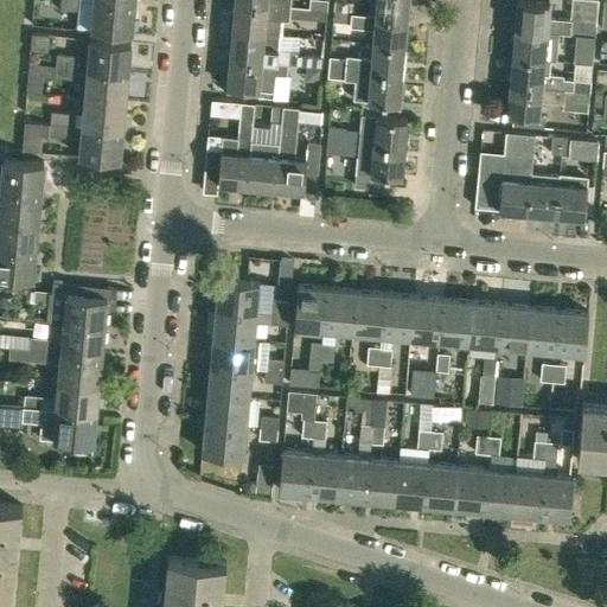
[(78,10),(78,0),(61,0),(61,8),(78,10)]
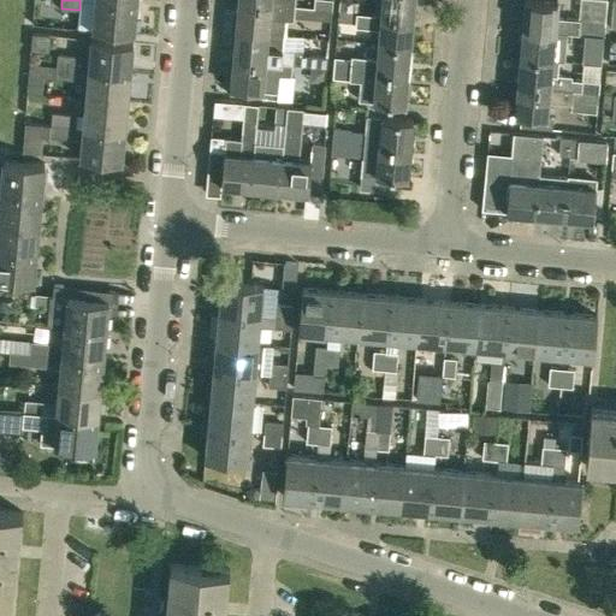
[(134,34),(136,4),(104,0),(94,0),(92,29),(134,34)]
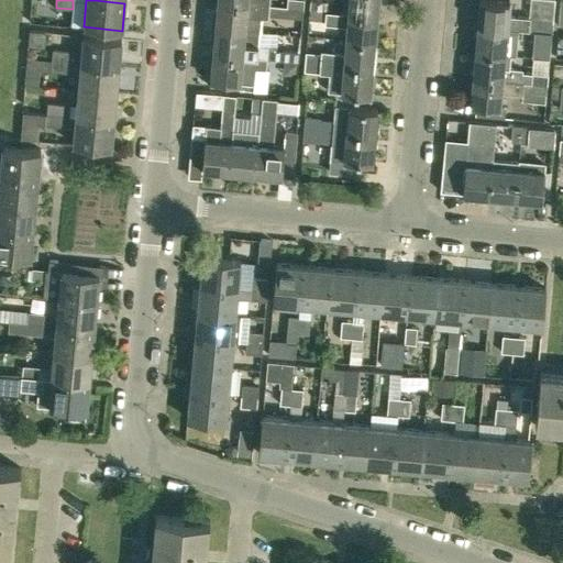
[(286,0),(286,8),(302,9),(302,0),(286,0)]
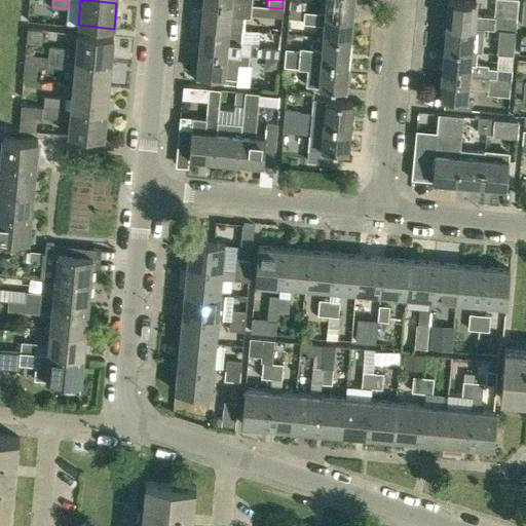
[(320,0),(320,12),(326,13),(352,15),(353,0),(320,0)]
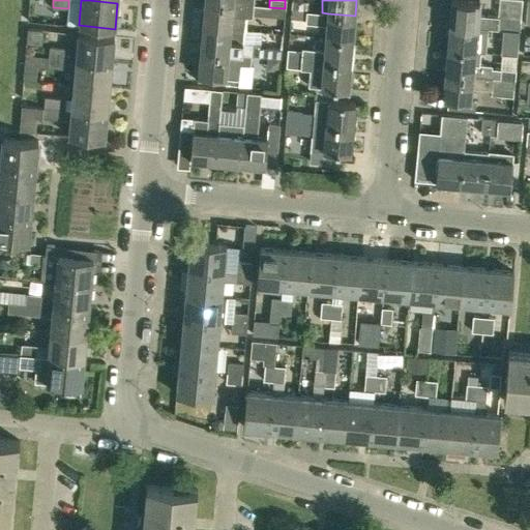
[(451,0),(450,25),(478,27),(488,28),(503,29),(520,31),(522,0),(498,0),(497,18),(479,16),(480,2),(454,0),(451,0)]
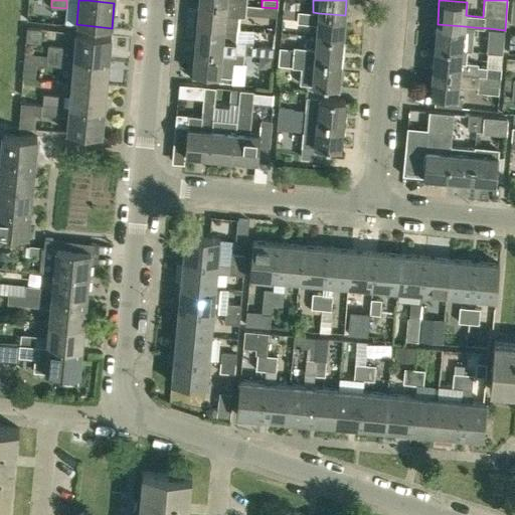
[(299,2),(293,2),(285,1),(284,10),(298,11),(299,2)]
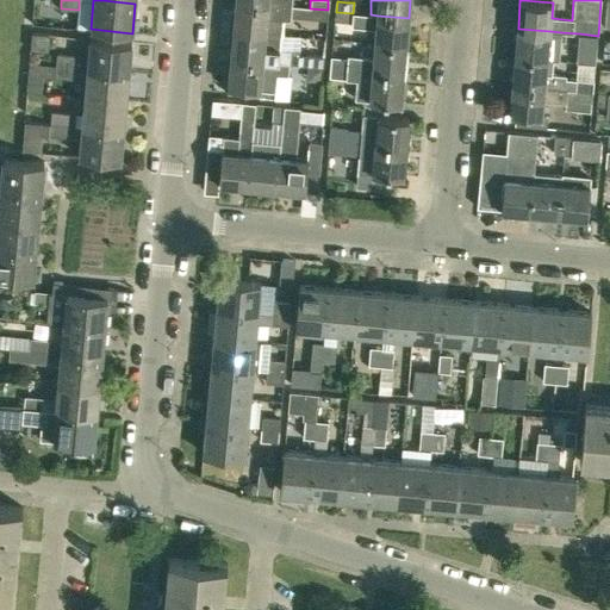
[(290,17),(291,7),(268,5),(236,2),(234,30),(266,33),(281,35),(284,19),(290,19),(290,17)]
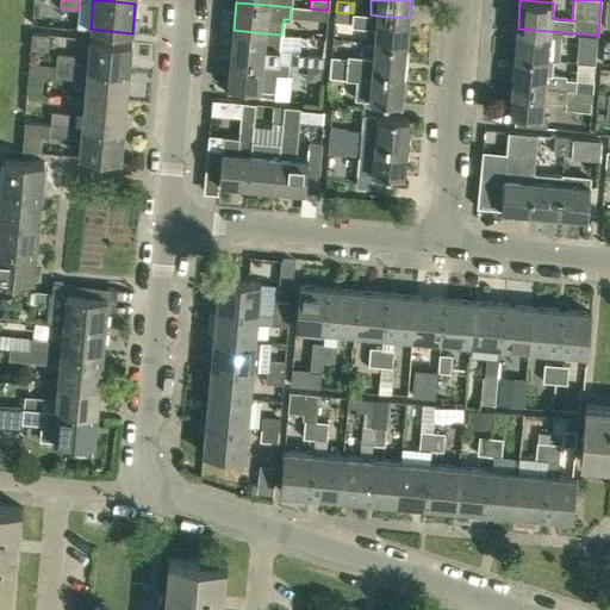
[(310,8),(309,18),(327,20),(328,10),(310,8)]
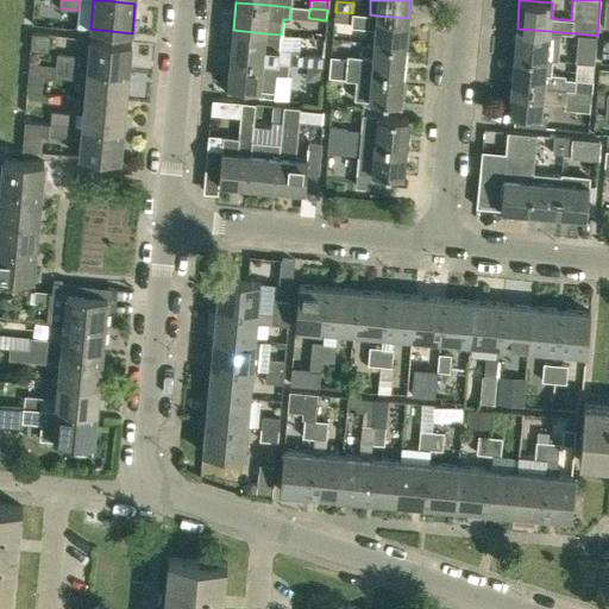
[(408,18),(377,16),(370,14),(352,13),(336,12),(336,22),(351,23),(351,26),(376,29),(375,43),(406,46),(408,18)]
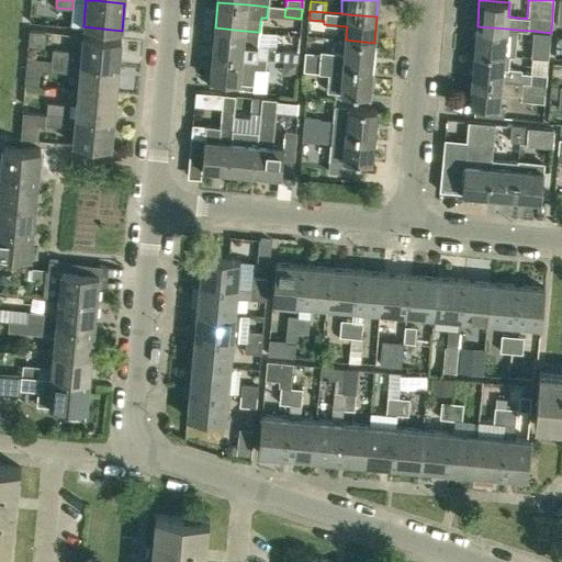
[(517,30),(507,29),(478,26),(475,53),(509,55),(515,56),(517,30)]
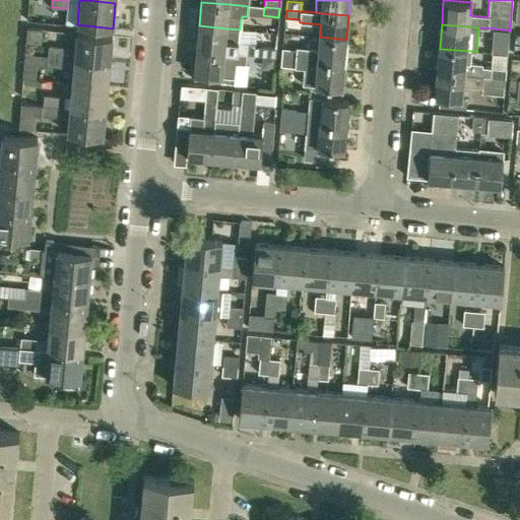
[(240,29),(226,28),(199,25),(197,50),(224,53),(246,54),(247,54),(248,46),(248,42),(239,42),(240,29)]
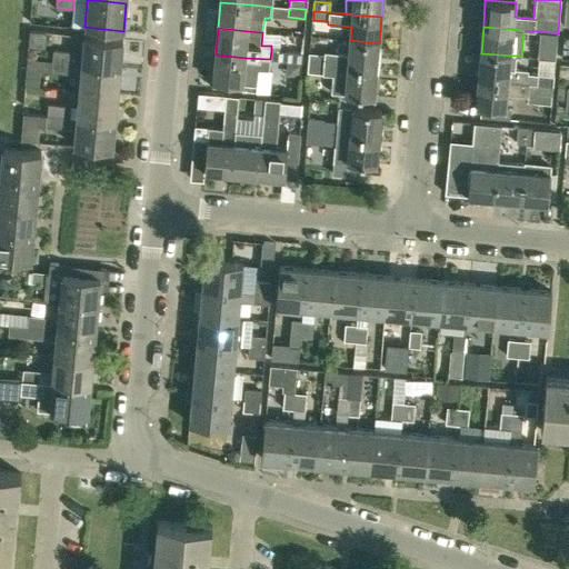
[(557,43),(558,33),(540,31),(539,41),(557,43)]
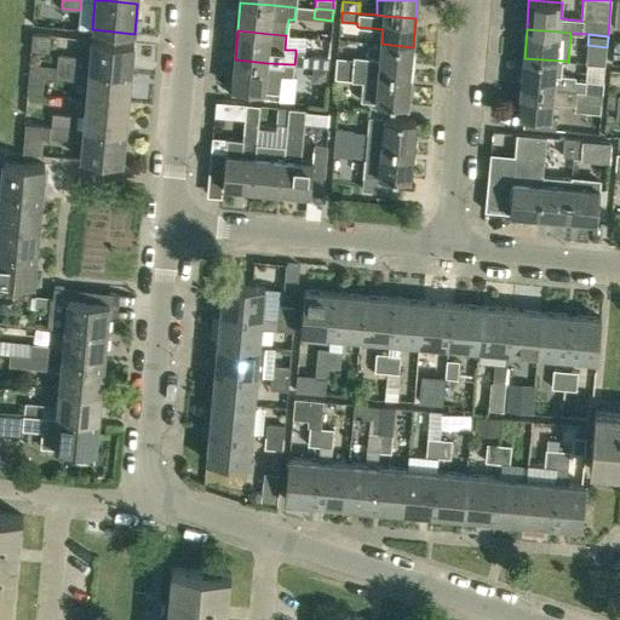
[(91,39),(89,69),(131,73),(133,42),(91,39)]
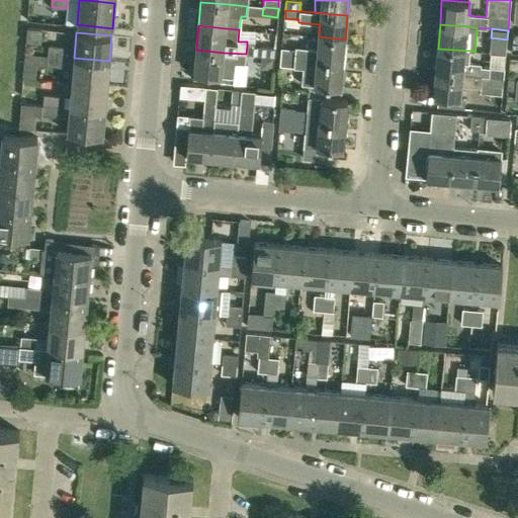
[(281,49),(281,58),(343,64),(345,39),(319,36),(317,49),(295,47),(295,51),(281,49)]
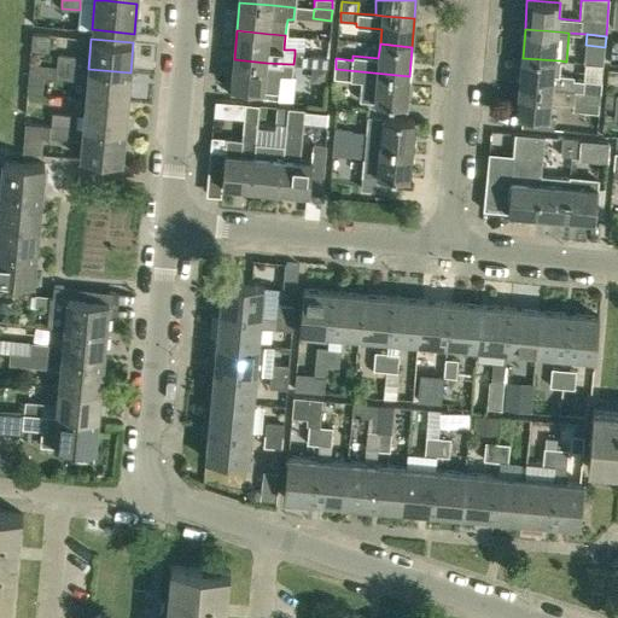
[(57,53),(56,65),(75,68),(76,56),(57,53)]
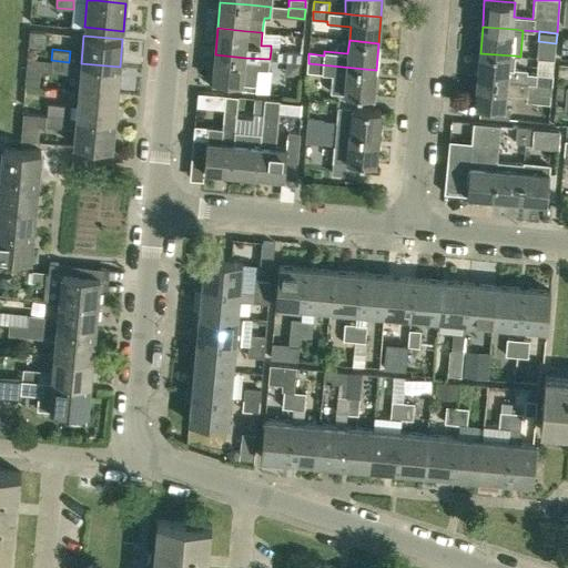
[(284,51),(284,60),(301,62),(301,52),(284,51)]
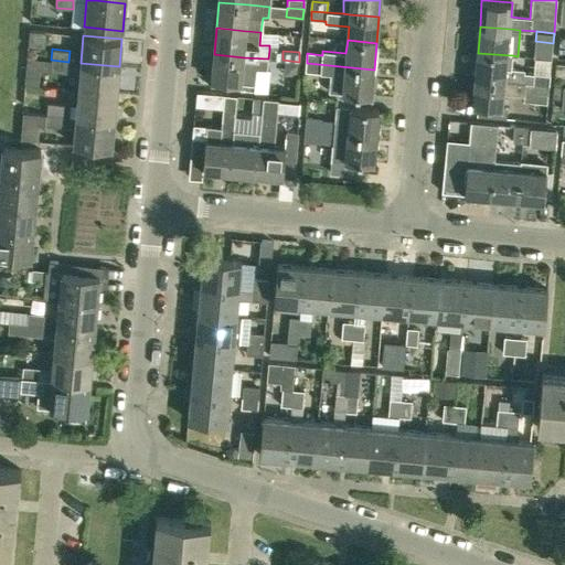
[(478,53),(476,80),(505,82),(550,86),(550,75),(524,73),(524,70),(511,68),(512,55),(478,53)]
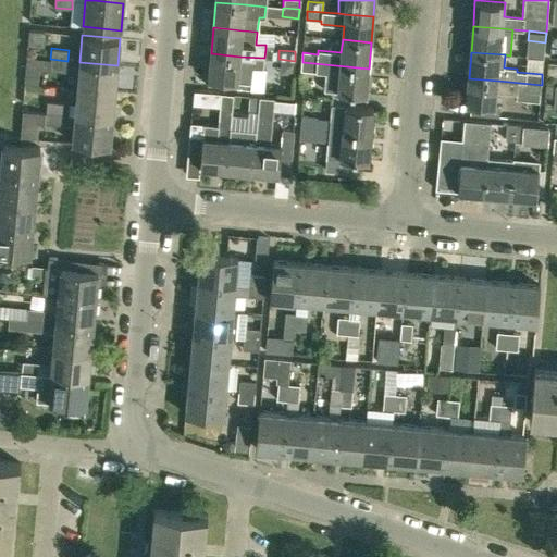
[(263,58),(240,57),(211,53),(209,79),(218,81),(218,87),(244,89),(249,89),(249,83),(250,83),(252,67),(263,69),(263,58)]
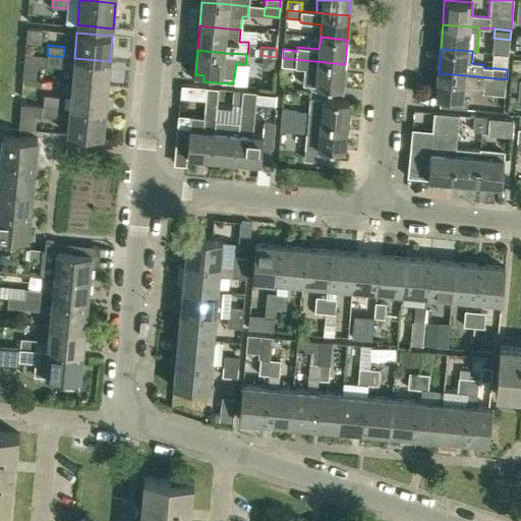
[(63,57),(47,55),(46,66),(61,67),(63,57)]
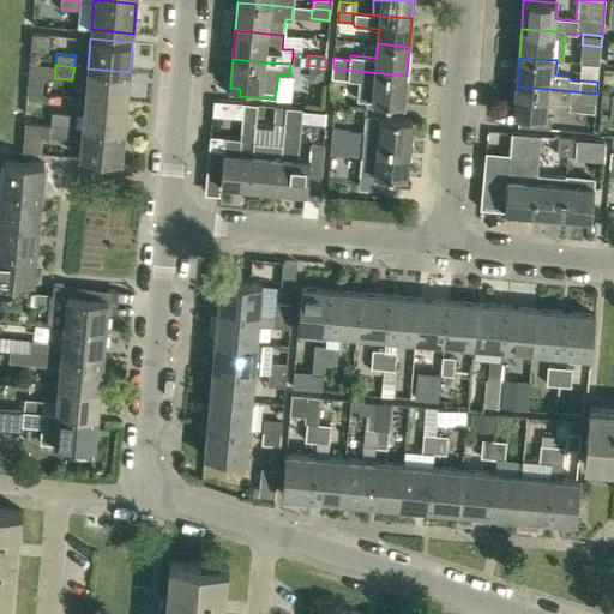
[(308,66),(308,73),(314,82),(323,83),(324,68),(308,66)]
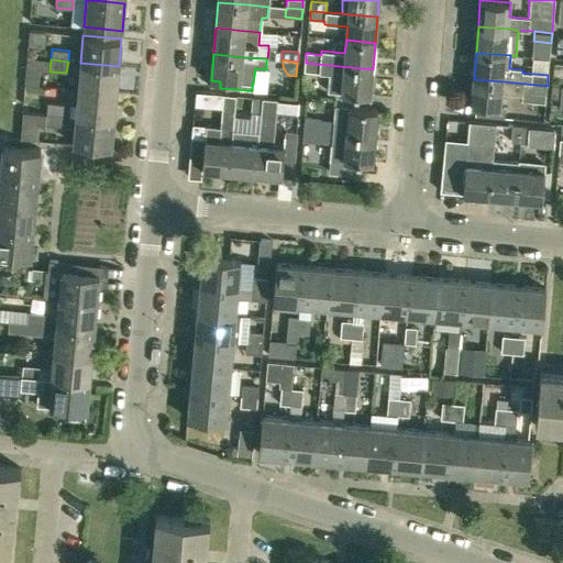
[(117,94),(119,66),(80,63),(78,90),(117,94)]
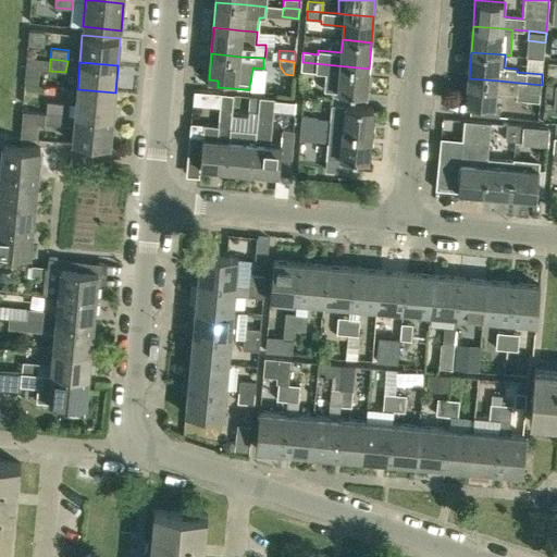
[(367,95),(369,69),(302,62),(301,72),(326,74),(325,90),(367,95)]
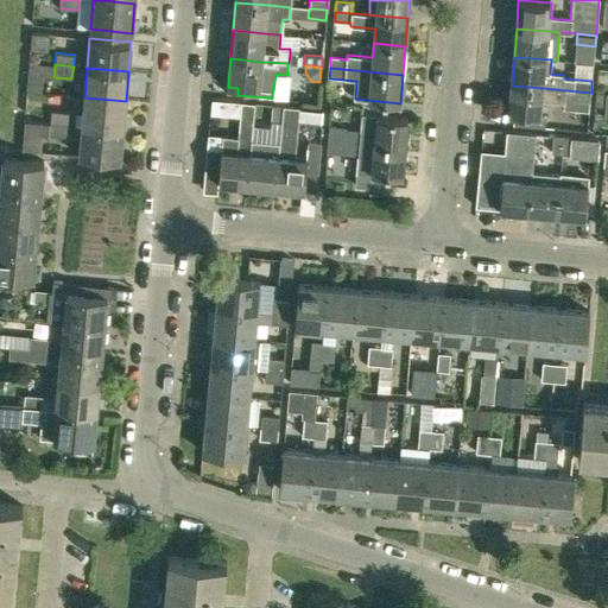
[(591,93),(544,88),(512,86),(510,114),(517,114),(517,126),(544,128),(545,116),(542,116),(543,101),(563,103),(563,109),(589,112),(591,93)]
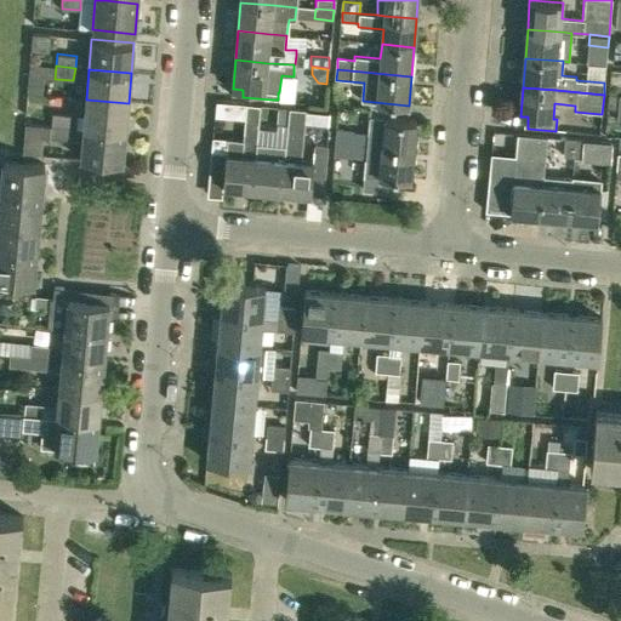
[(607,108),(617,108),(620,108),(620,96),(608,95),(607,108)]
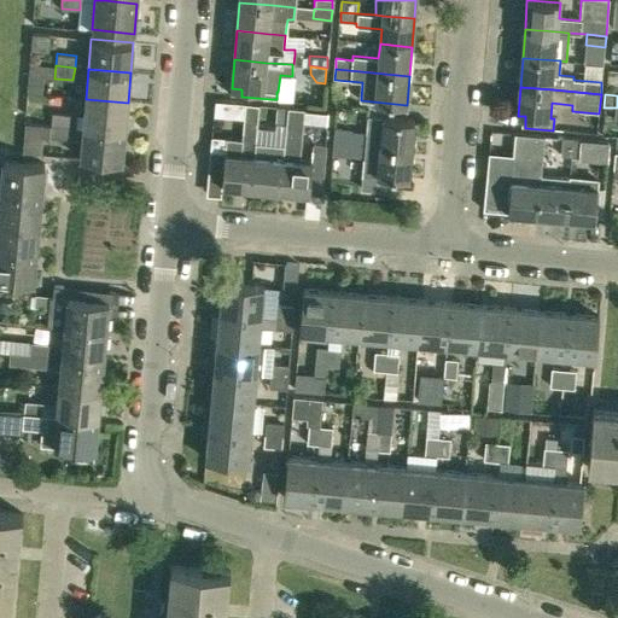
[(83,128),(124,132),(128,103),(86,99),(83,128)]
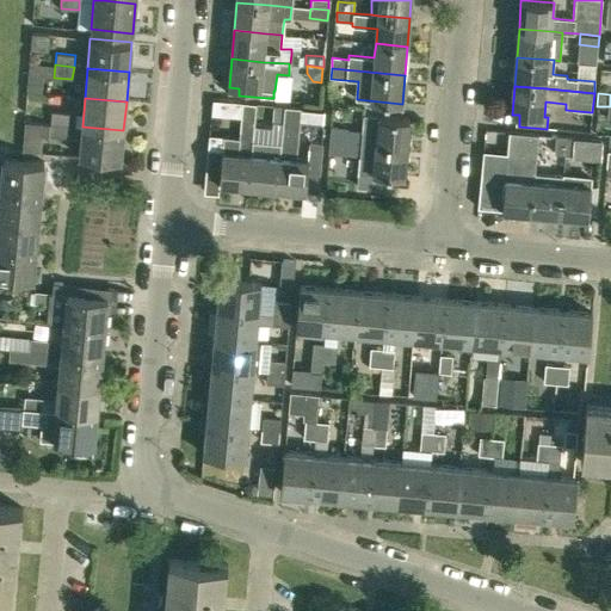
[(221,180),(221,185),(250,187),(254,141),(257,105),(244,104),(240,139),(224,137),(223,150),(209,149),(207,179),(221,180)]
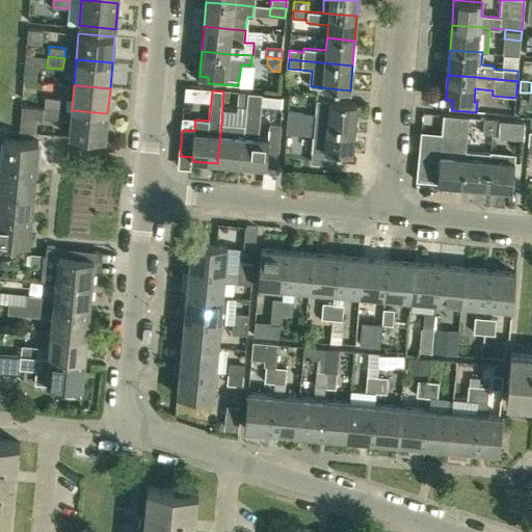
[(237,107),(247,108),(248,92),(238,91),(237,107)]
